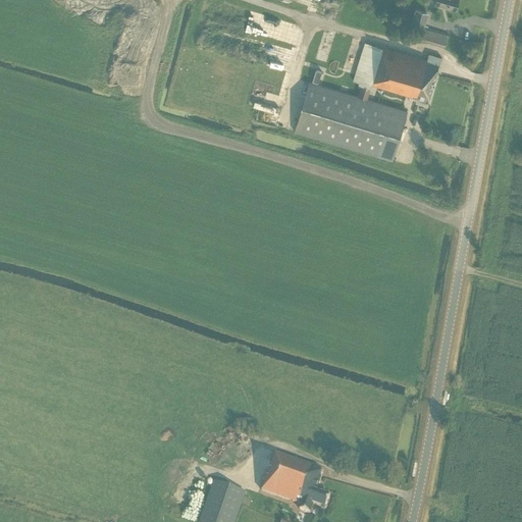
[(455,11),(458,0),(435,0),(434,5),(455,11)]
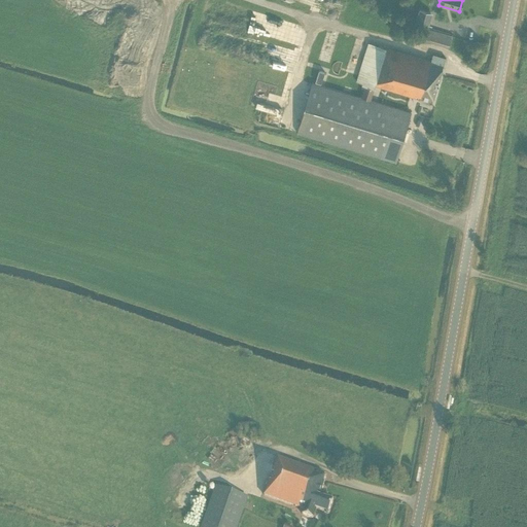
[(430,13),(419,10),(415,25),(426,28),(430,13)]
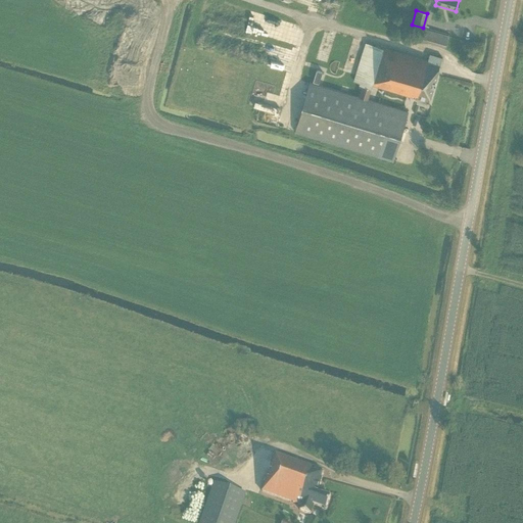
[(445,47),(448,36),(425,30),(422,40),(445,47)]
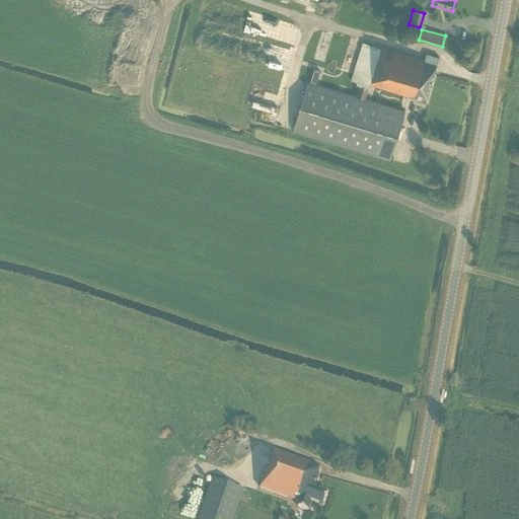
[(427,54),(425,61),(363,43),(351,81),(358,83),(356,87),(359,88),(356,96),(308,82),(293,132),(389,160),(404,112),(365,98),(369,84),(403,94),(402,99),(411,101),(412,97),(416,98),(416,100),(425,103),(437,64),(437,65),(439,58),(427,54)]
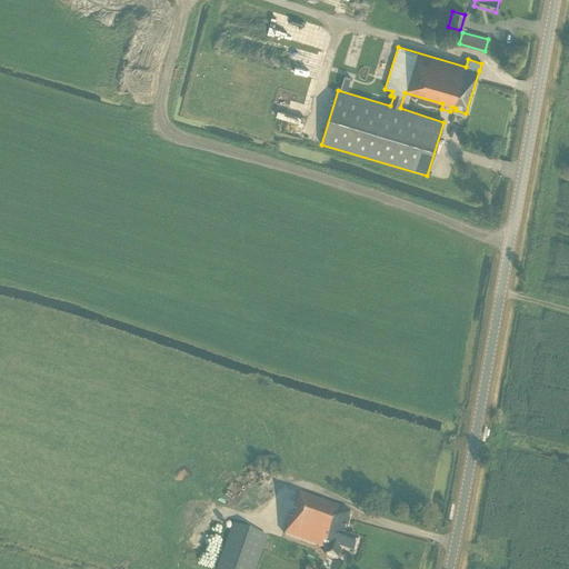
[(350,512),(300,493),(293,510),(297,511),(295,519),(291,518),(285,535),(328,550),(326,556),(338,559),(341,549),(355,555),(359,541),(343,536),(349,520),(348,519),(350,512)]
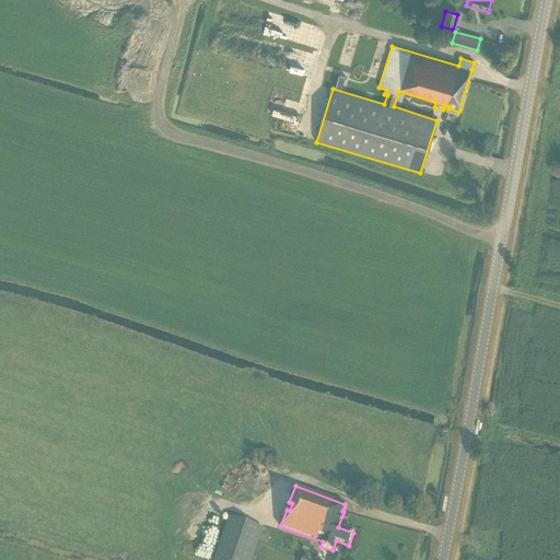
[(252,559),(263,528),(230,517),(214,559),(252,559)]
